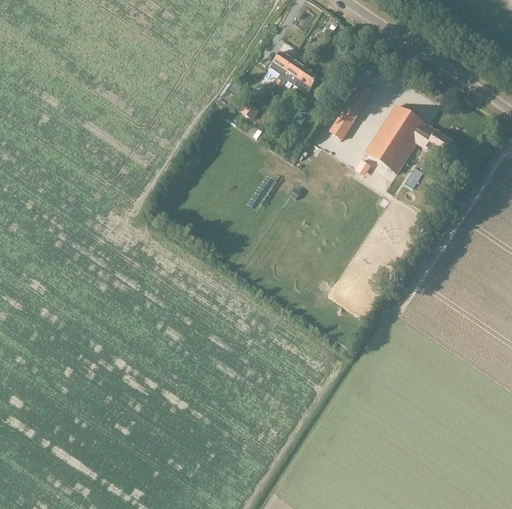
[(281,51),(270,66),(281,74),(283,75),(286,70),(293,59),(281,51)]
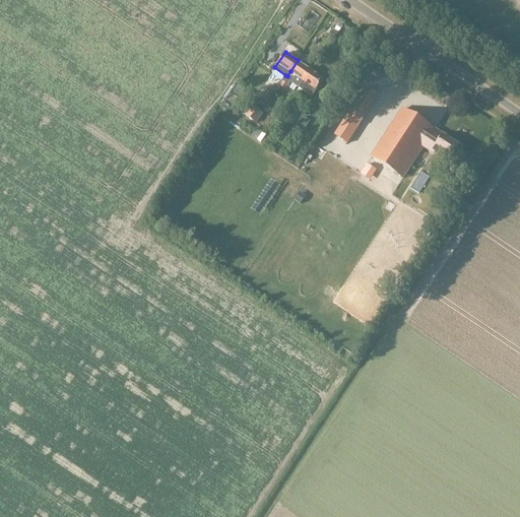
[(300,85),(311,69),(298,60),(290,71),(287,76),(285,75),(280,83),(285,87),(290,80),(300,85)]
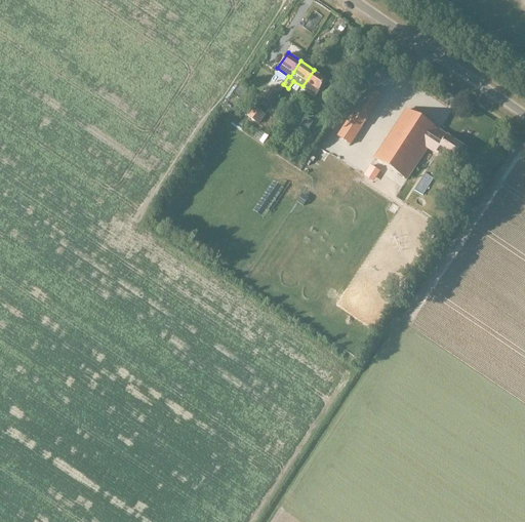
[(319,88),(319,89),(326,78),(314,70),(303,86),(315,95),(319,88)]
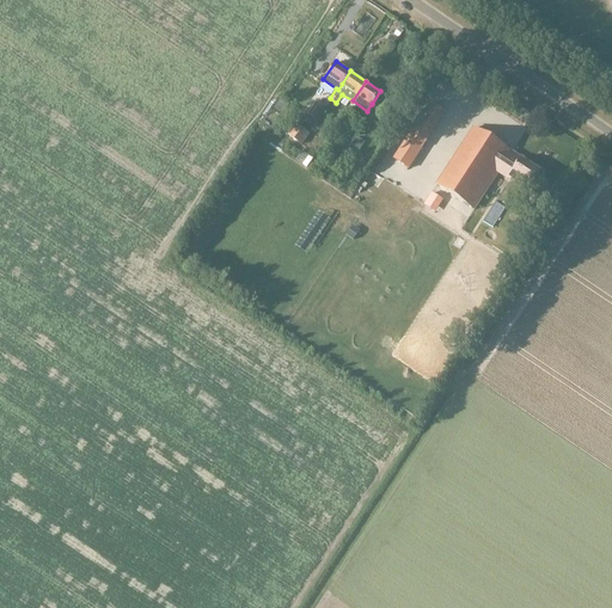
[(314,99),(307,112),(317,118),(325,106),(314,99)]
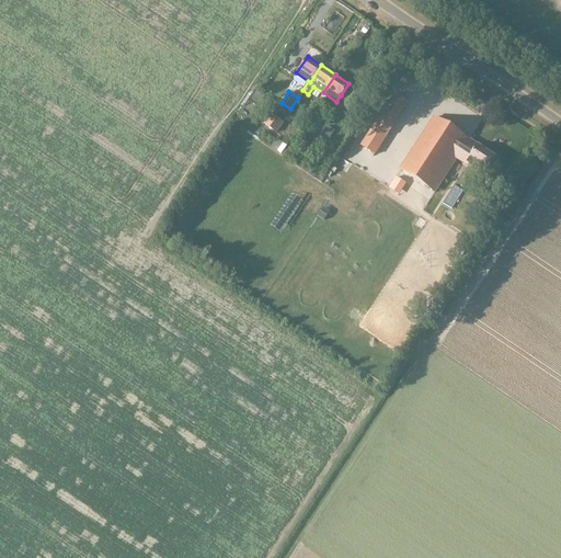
[(375,152),(409,101),(395,91),(361,144),(375,152)]
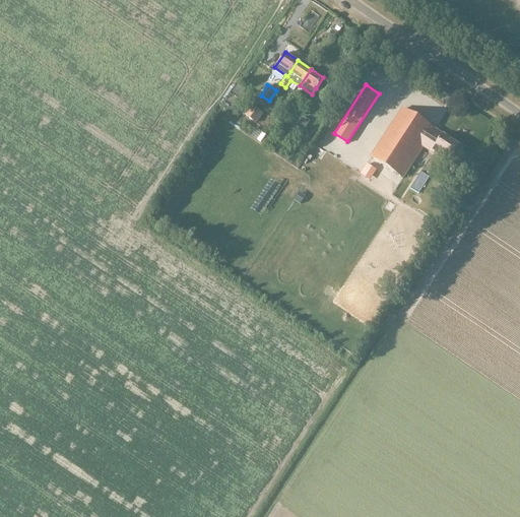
[(220,103),(217,104),(220,110),(229,107),(224,97),(218,100),(220,103)]
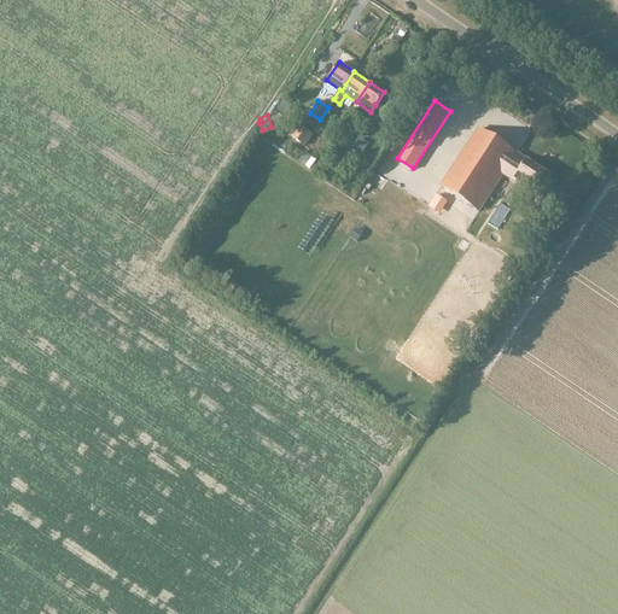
[(526,157),(517,151),(478,127),(441,185),(479,209),(502,174),(537,194),(546,180),(542,177),(547,170),(538,165),(540,163),(526,156),(526,157)]
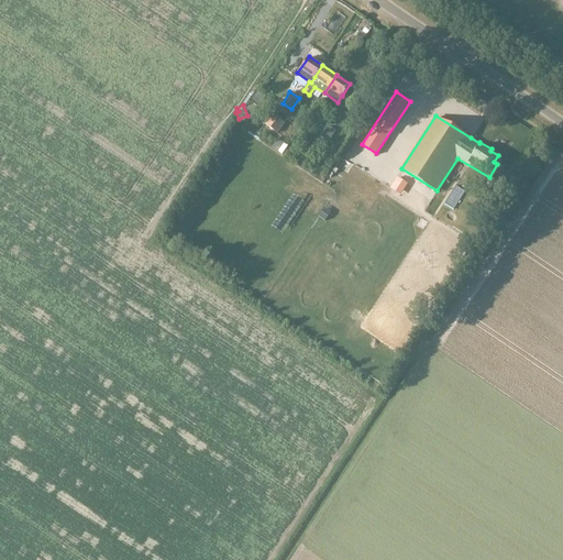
[(272,132),(276,135),(284,124),(279,121),(272,132)]
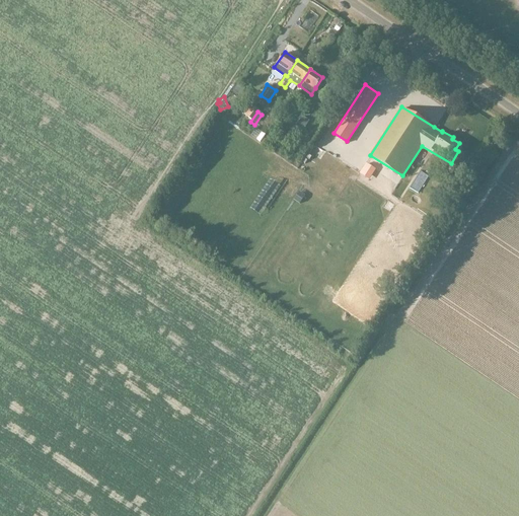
[(301,114),(292,127),(300,132),(309,119),(301,114)]
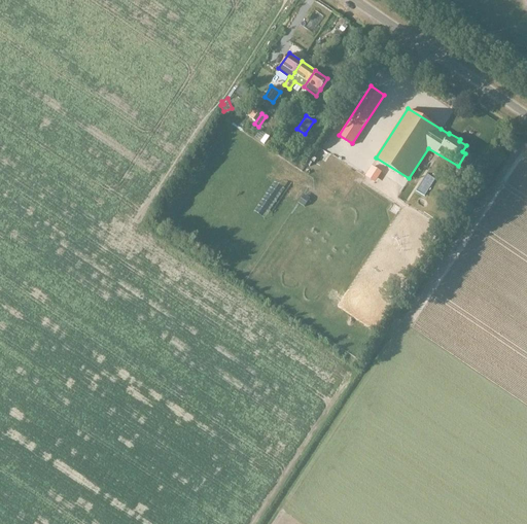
[(253,139),(265,144),(269,136),(257,131),(253,139)]
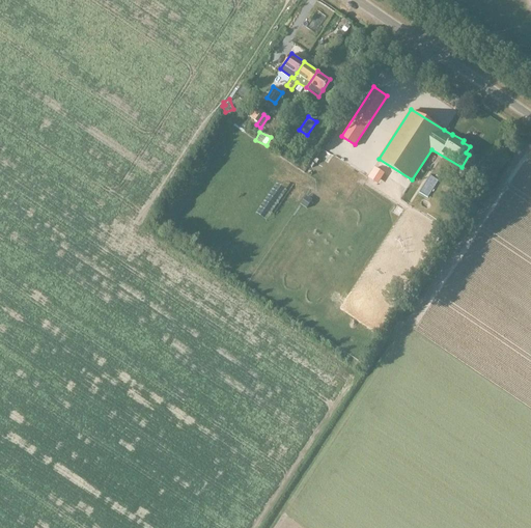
[(383,171),(374,166),(367,176),(376,182),(383,171)]
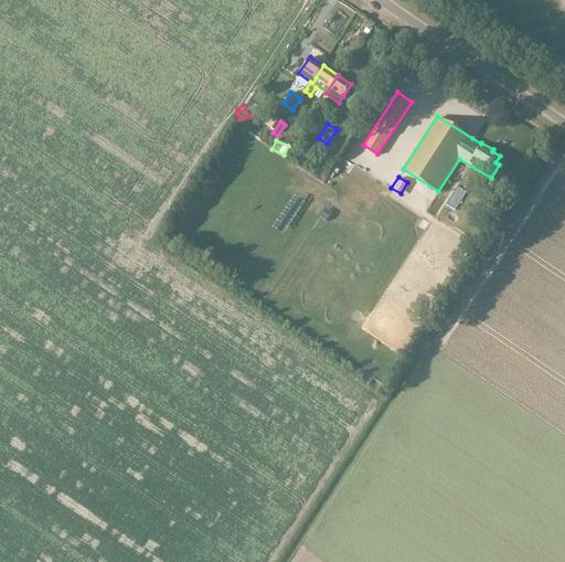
[(454,195),(462,202),(473,186),(465,179),(454,195)]
